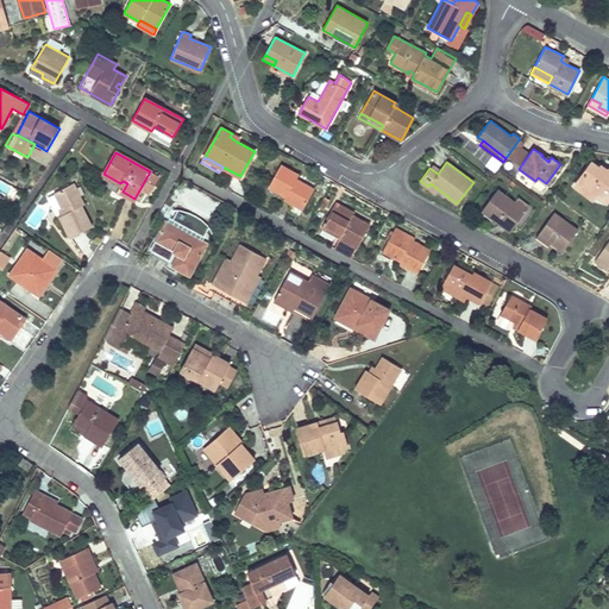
[(592,163),(575,186),(583,192),(586,187),(596,194),(603,200),(608,190),(608,174),(607,177),(603,174),(607,169),(601,165),(598,168),(592,163)]
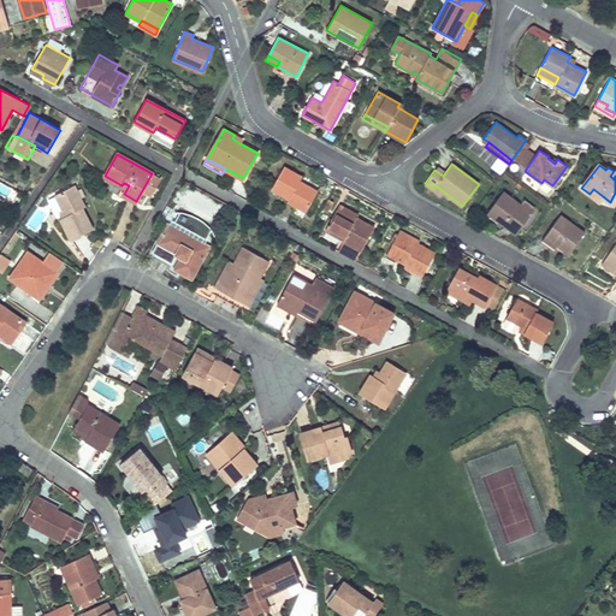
[(284,166),(271,188),(289,197),(288,200),(306,211),(318,190),(300,181),(302,177),(284,166)]
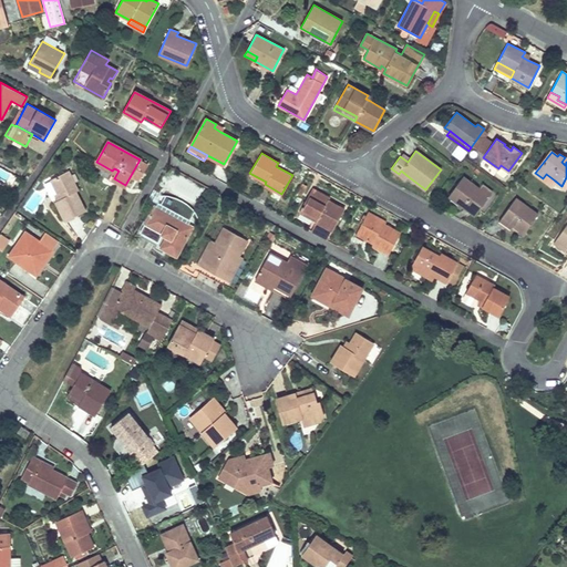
[(69,171),(51,178),(60,198),(55,200),(65,220),(86,210),(76,192),(79,191),(69,171)]
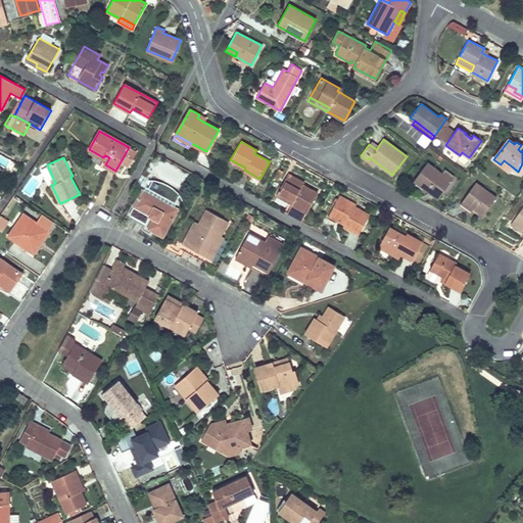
[(504,160),(501,164),(509,171),(512,167),(504,160)]
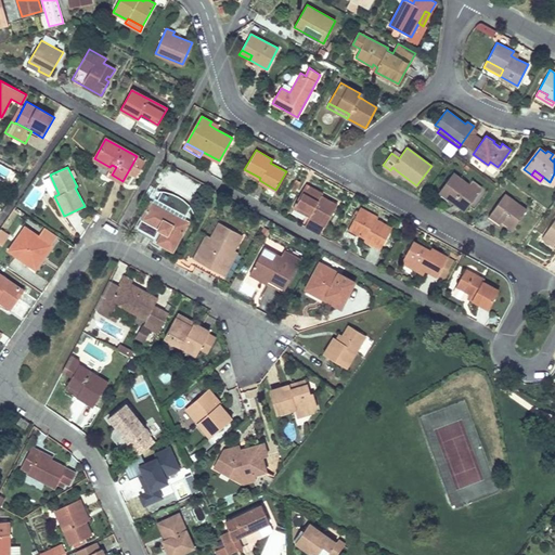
[(453,172),(439,191),(465,210),(479,192),(469,185),(453,172)]
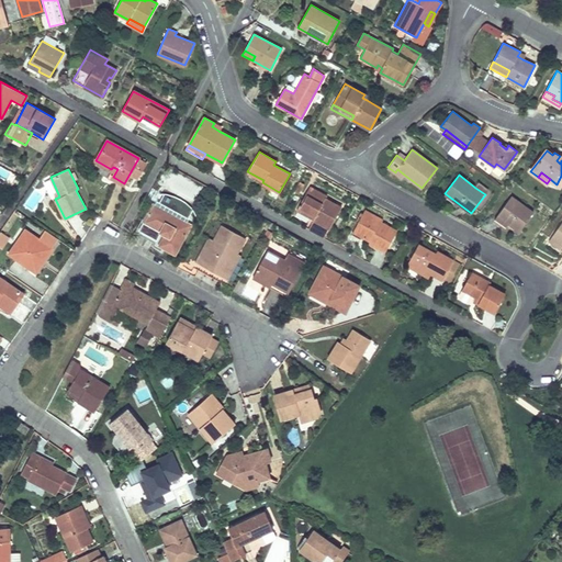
[(478,184),(475,188),(485,194),(487,191),(478,184)]
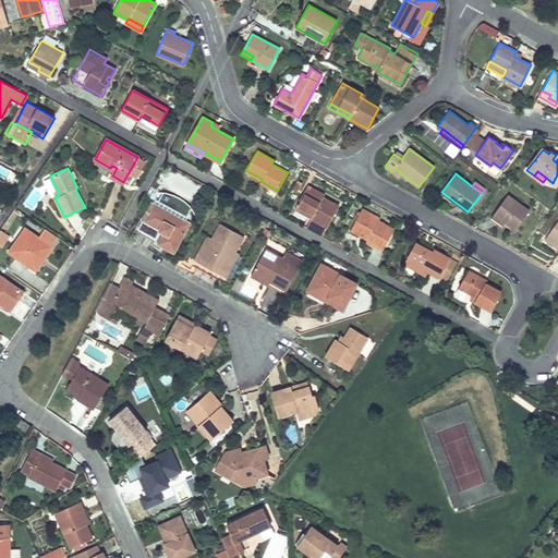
[(307,185),(296,205),(310,213),(311,210),(314,213),(311,218),(327,227),(339,206),(323,197),(325,195),(307,185)]
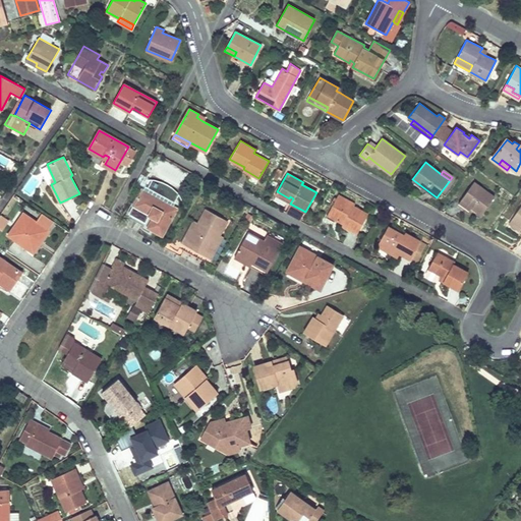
[(101,192),(107,194),(109,183),(103,181),(101,192)]
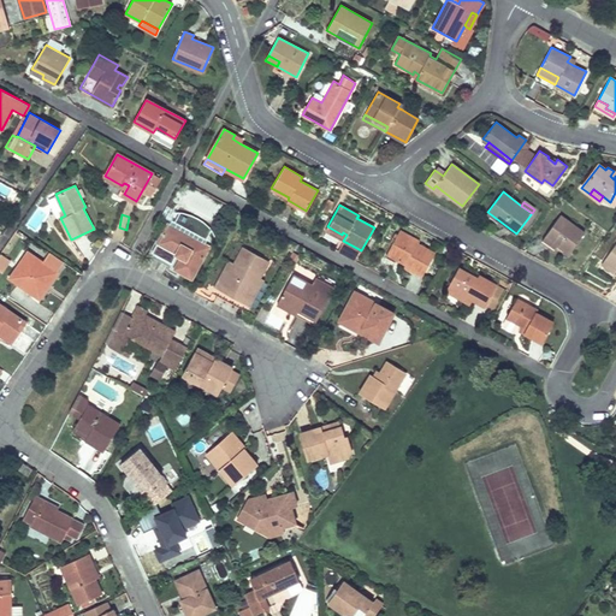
[(561,215),(545,236),(557,246),(569,254),(585,232),(561,215)]
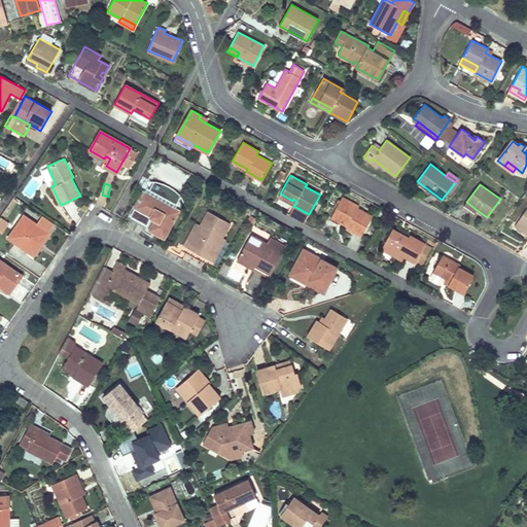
[(178,211),(142,190),(127,217),(163,238),(178,211)]
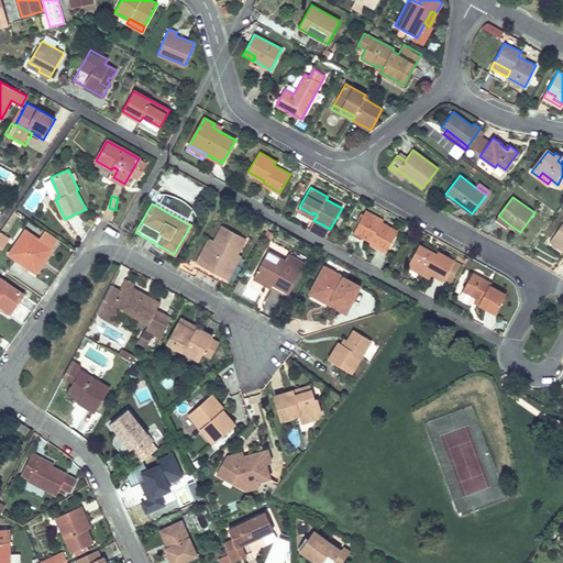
[(299,207),(297,210),(313,220),(317,214),(313,212),(312,214),(299,207)]
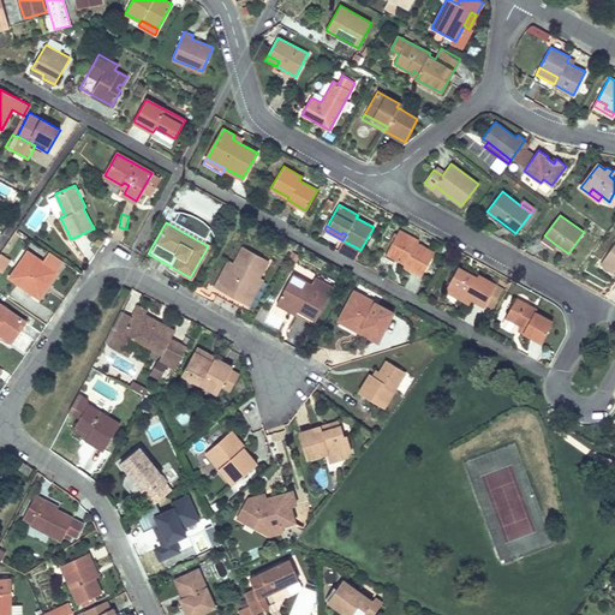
[(399,230),(388,250),(407,261),(405,263),(404,266),(422,275),(435,252),(417,244),(419,240),(399,230)]
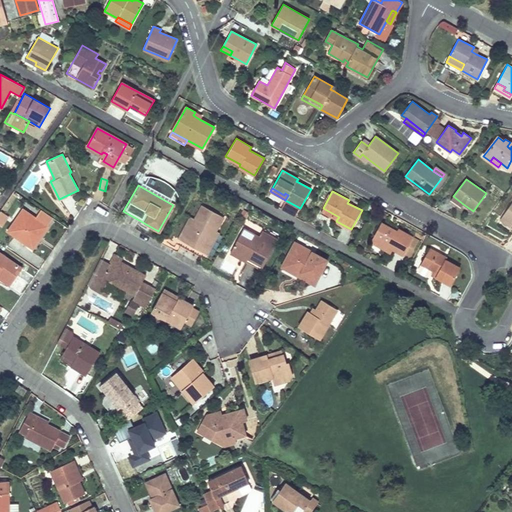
[(453,196),(450,200),(460,208),(463,204),(453,196)]
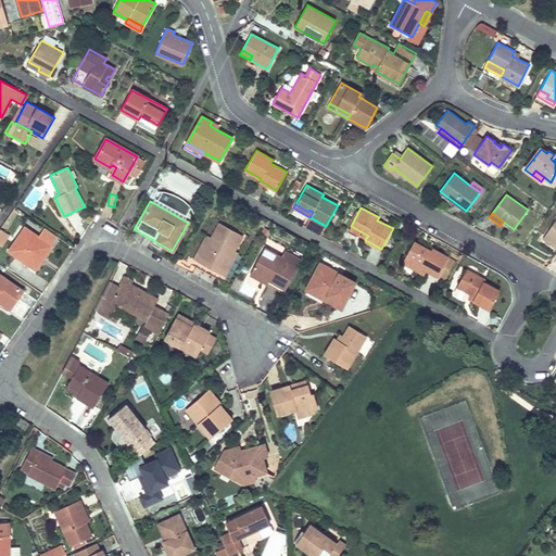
[(555,219),(544,236),(555,243),(555,245),(555,247),(555,219)]
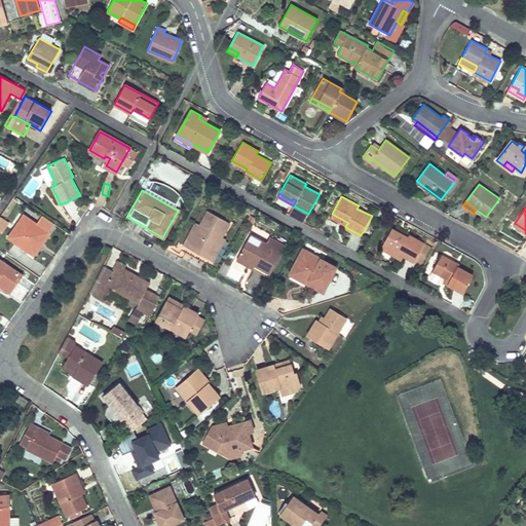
[(199,225),(189,242),(212,254),(221,236),(229,223),(207,211),(199,225)]
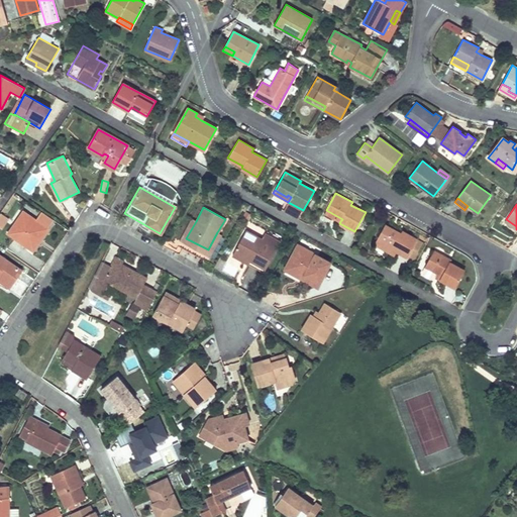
[(326,210),(324,213),(340,221),(342,219),(326,210)]
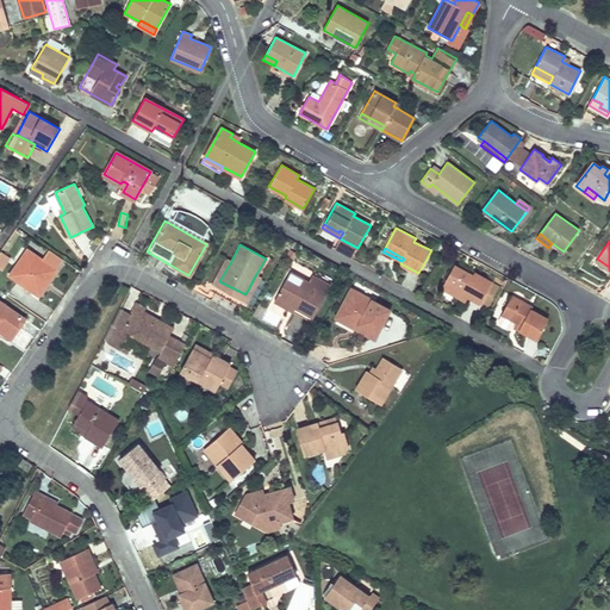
[(26,249),(10,275),(33,291),(42,278),(48,282),(57,269),(26,249)]
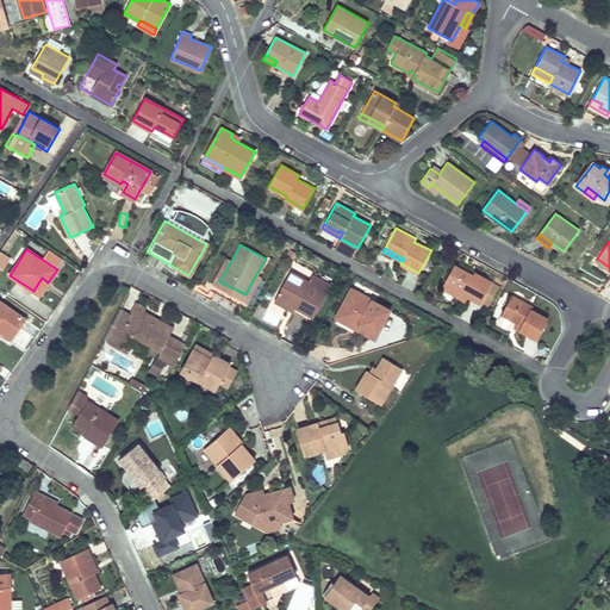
[(291,250),(286,259),(293,262),(297,254),(291,250)]
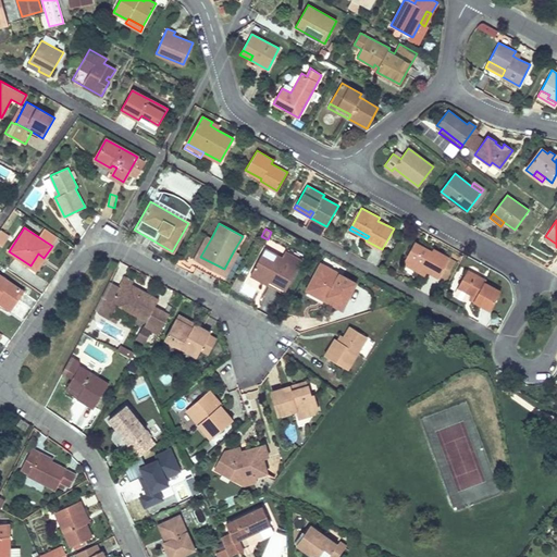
[(0,247),(3,249),(10,236),(0,231),(0,247)]
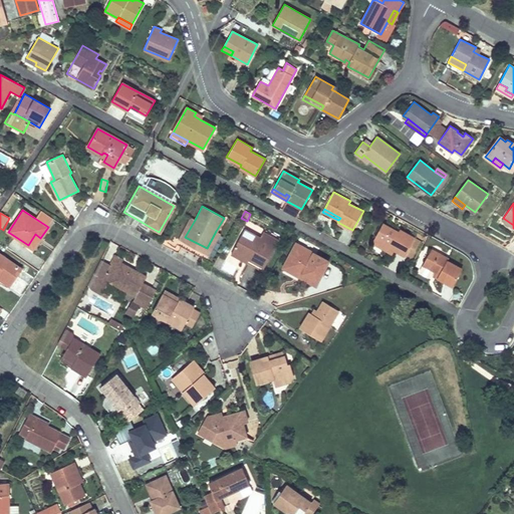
[(190,217),(179,238),(183,240),(181,245),(202,257),(205,252),(208,254),(220,233),(216,231),(207,248),(185,237),(195,220),(190,217)]
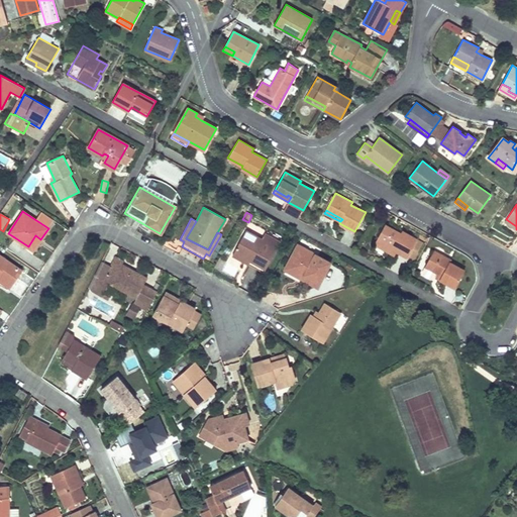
[(516,226),(506,219),(505,221),(516,229),(516,228),(516,226)]
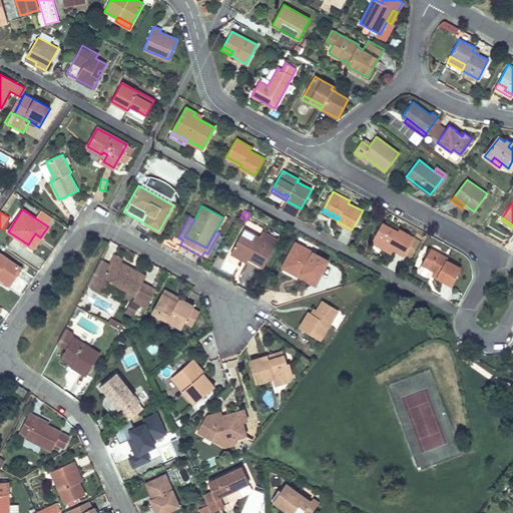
[(382,222),(374,237),(392,247),(404,254),(414,237),(399,229),(398,231),(394,229),(382,222)]
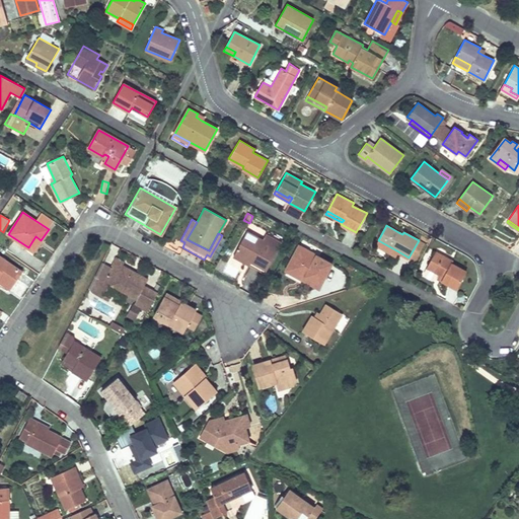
[(254,244),(257,237),(247,231),(243,238),(254,244)]
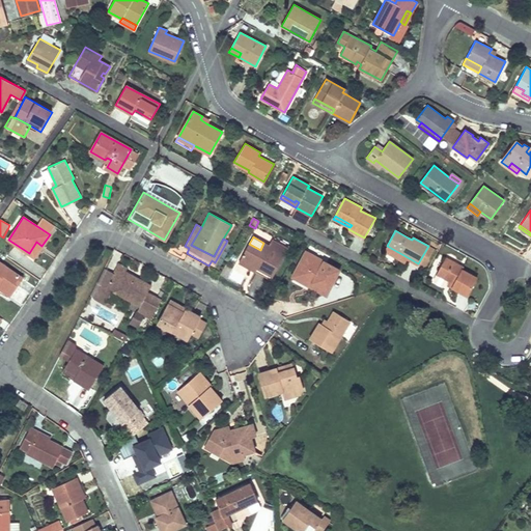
[(263,243),(260,250),(249,244),(239,263),(250,270),(252,266),(272,276),(287,248),(272,240),(269,246),(263,243)]
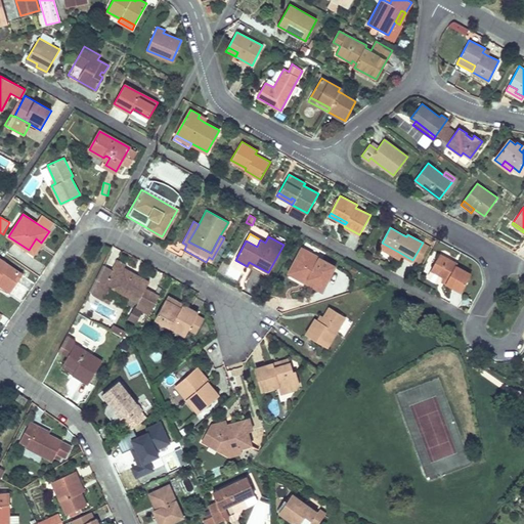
[(36,238),(29,250),(34,254),(41,243),(36,238)]
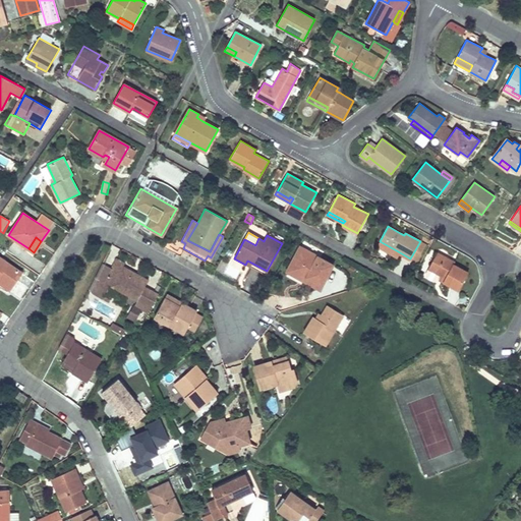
[(380,241),(378,245),(395,255),(398,251),(380,241)]
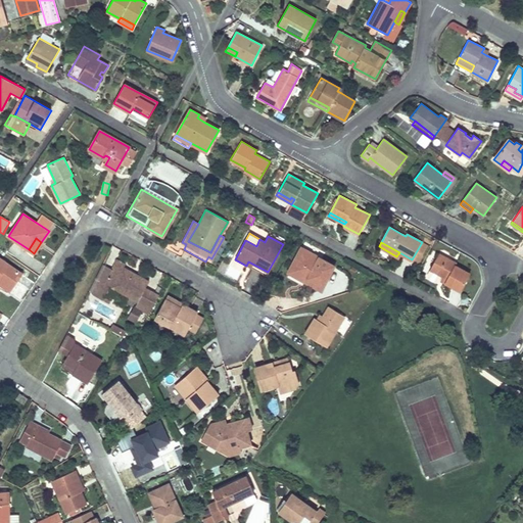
[(301,248),(289,271),(322,289),(334,266),(301,248)]
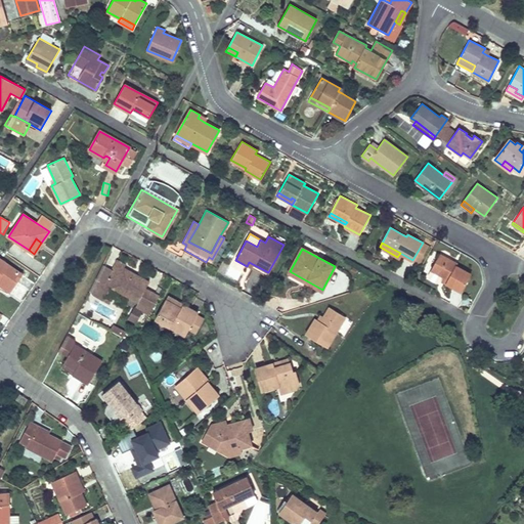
[(430,270),(427,275),(428,278),(436,282),(439,282),(440,280),(442,276),(447,279),(445,282),(461,292),(471,274),(455,265),(457,263),(440,254),(430,270)]
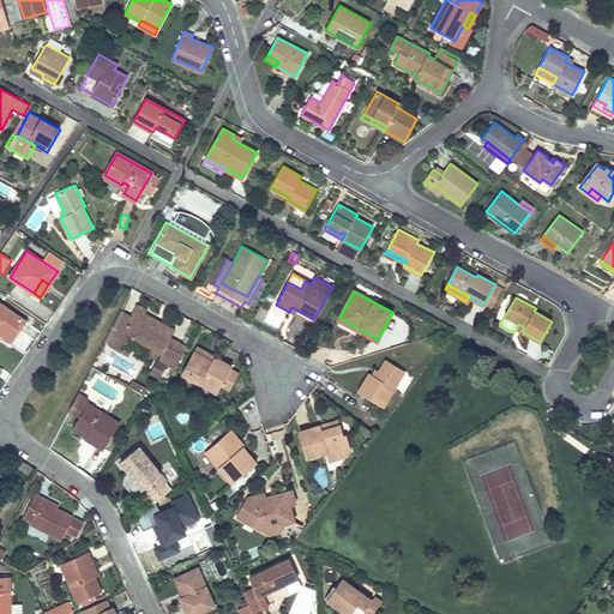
[(0,302),(0,333),(12,342),(26,320),(0,302)]
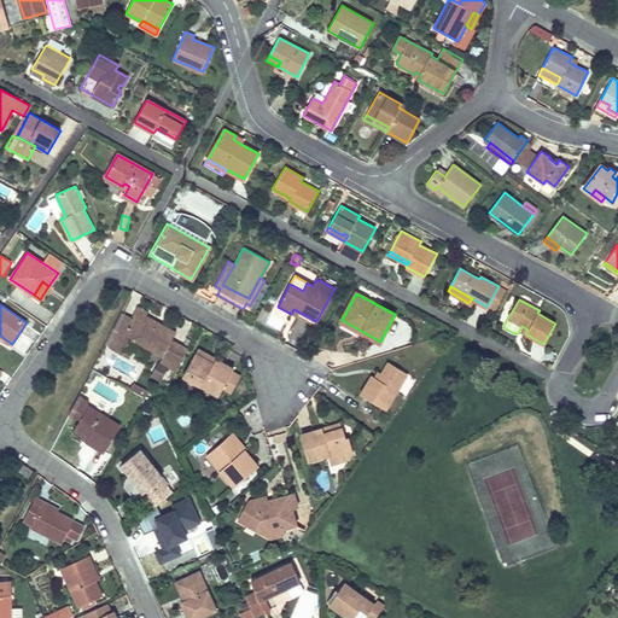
[(159,363),(174,372),(187,349),(172,340),(176,333),(161,324),(158,328),(155,326),(156,322),(145,315),(147,312),(139,307),(123,332),(123,334),(130,338),(163,356),(159,363)]
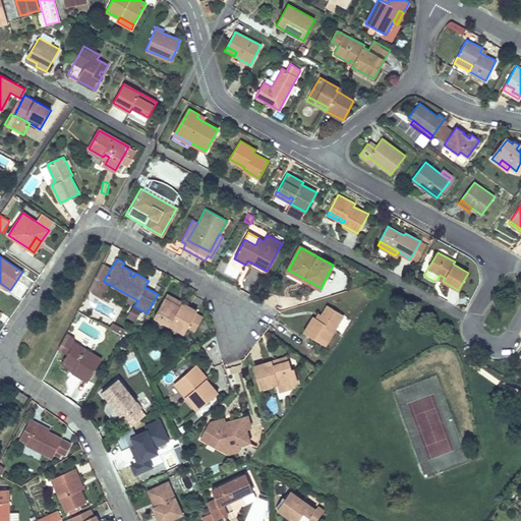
[(247,261),(245,265),(265,275),(267,271),(247,261)]
